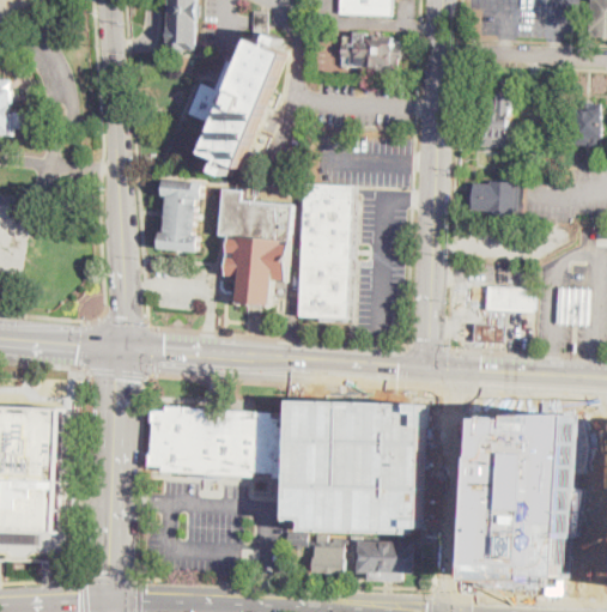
[(195,0),(193,52),(164,50),(165,0),(195,0)]
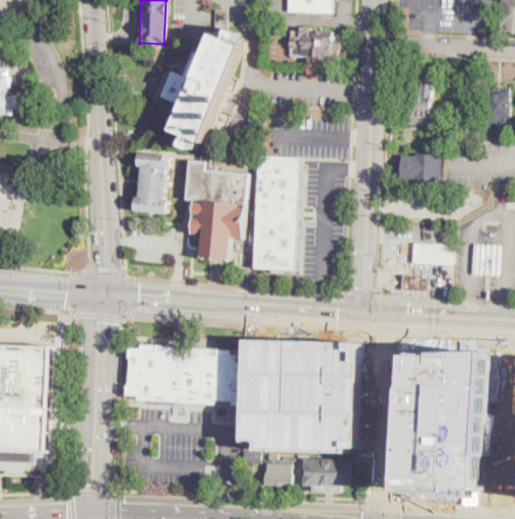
[(331,0),(331,14),(286,12),(286,0),(331,0)]
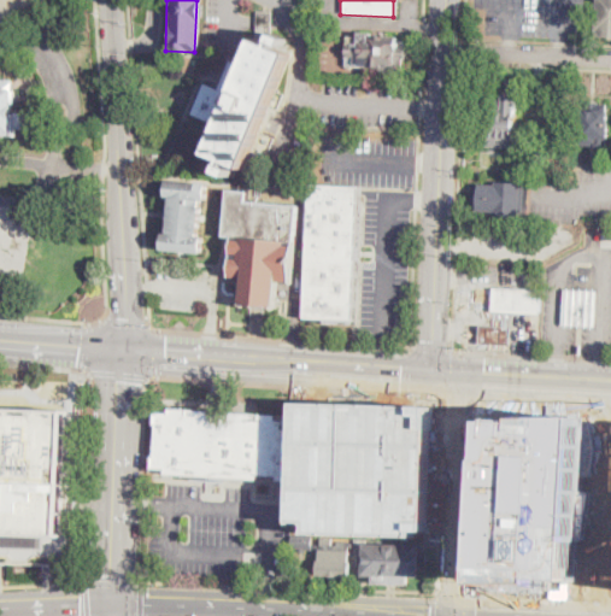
[(610,0),(610,39),(592,37),(593,0),(610,0)]
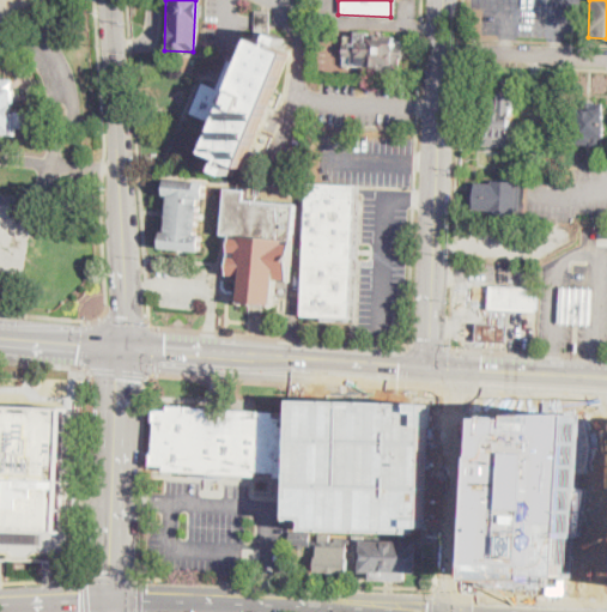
[(266,47),(269,35),(281,40),(278,47),(272,43),(271,48),(285,55),(249,145),(256,149),(253,159),(244,156),(240,169),(224,162),(222,165),(229,169),(225,176),(213,171),(219,161),(204,153),(214,126),(187,114),(199,84),(212,90),(224,61),(238,66),(250,40),(252,12),(266,12),(266,47)]
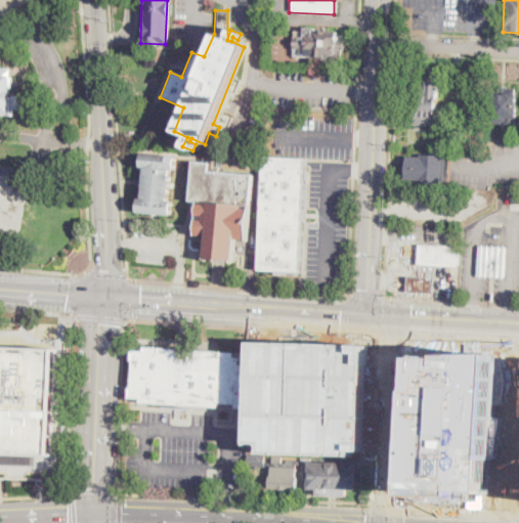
[(335,33),(335,39),(340,39),(340,51),(338,51),(337,62),(316,61),(316,57),(291,56),(292,32),(301,33),(301,28),(312,29),(312,32),(335,33)]
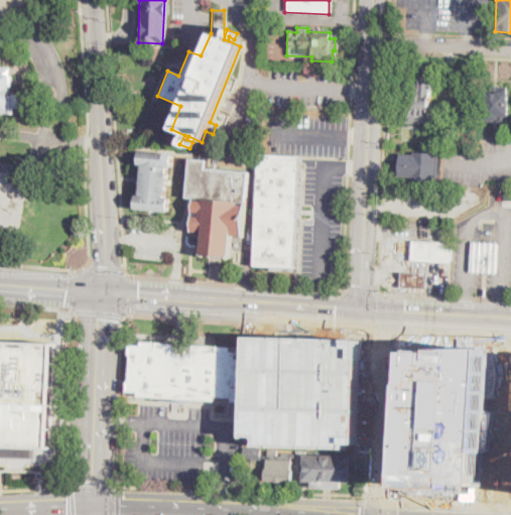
[(0,68),(8,69),(7,95),(29,96),(29,110),(10,109),(10,115),(0,114),(0,68)]
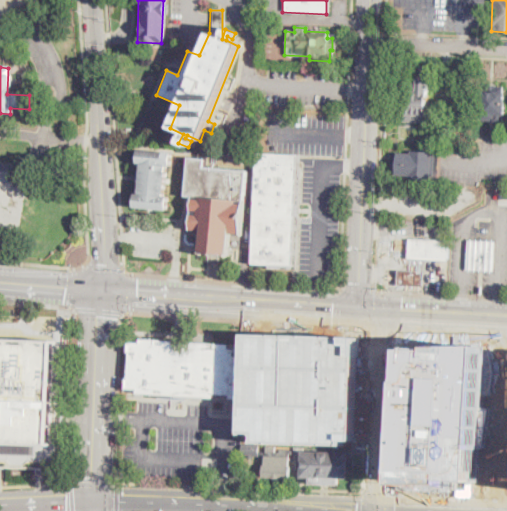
[(426,67),(424,112),(426,112),(425,124),(401,123),(401,115),(391,114),(392,94),(402,94),(403,83),(414,84),(415,67),(426,67)]
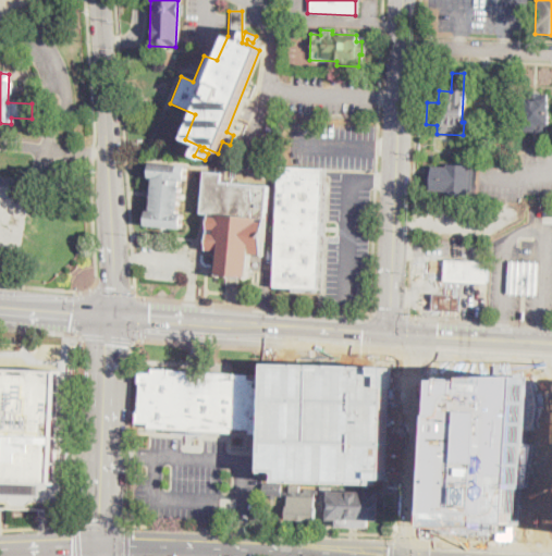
[(546,95),(543,135),(516,133),(518,94),(546,95)]
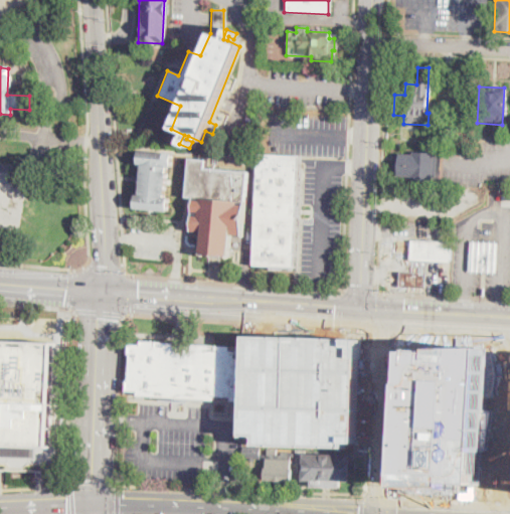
[(170,154),(169,168),(165,168),(162,197),(166,197),(165,212),(131,209),(132,195),(136,196),(139,165),(135,165),(136,152),(170,154)]
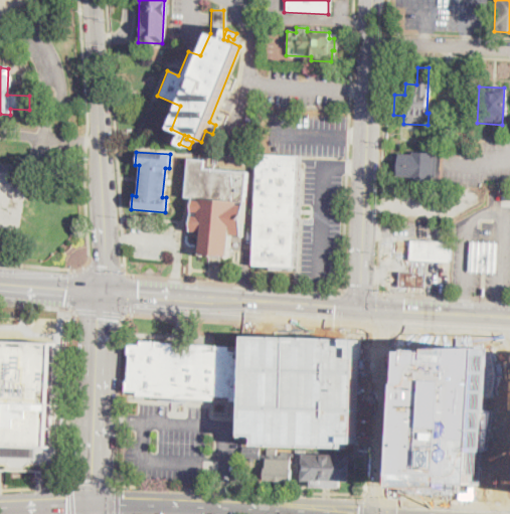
[(432,153),(432,159),(435,159),(434,182),(408,180),(408,177),(390,176),(390,169),(395,169),(396,155),(410,155),(410,152),(432,153)]
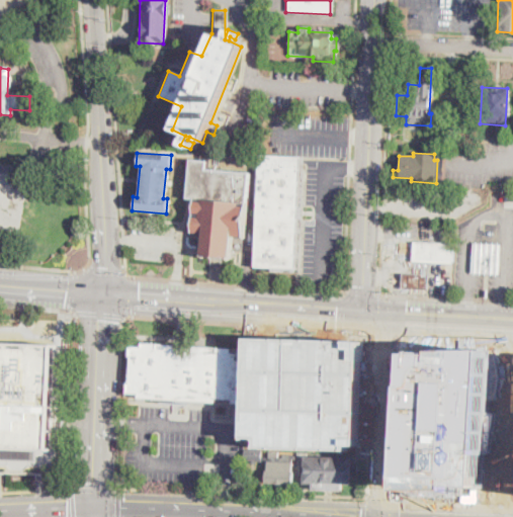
[(292,272),(263,271),(263,267),(251,266),(255,155),(296,156),(292,272)]
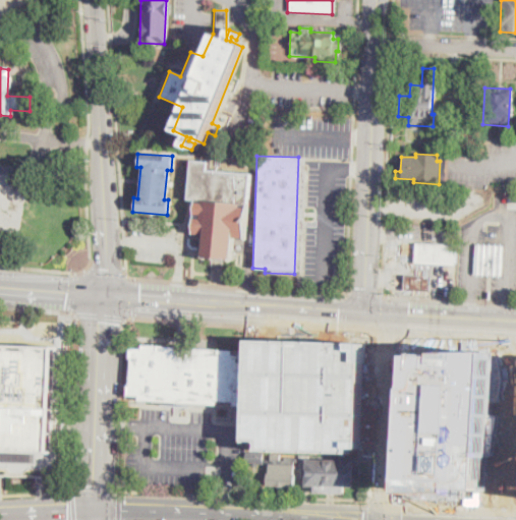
[(237,160),(236,174),(248,175),(243,240),(231,239),(229,260),(201,257),(203,236),(190,235),(193,200),(185,200),(188,162),(206,163),(206,157),(237,160)]
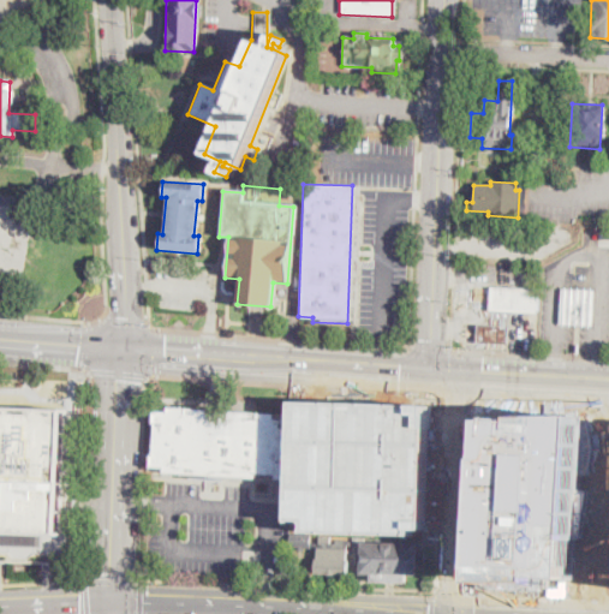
[(535,291),(533,314),(485,311),(487,288),(535,291)]
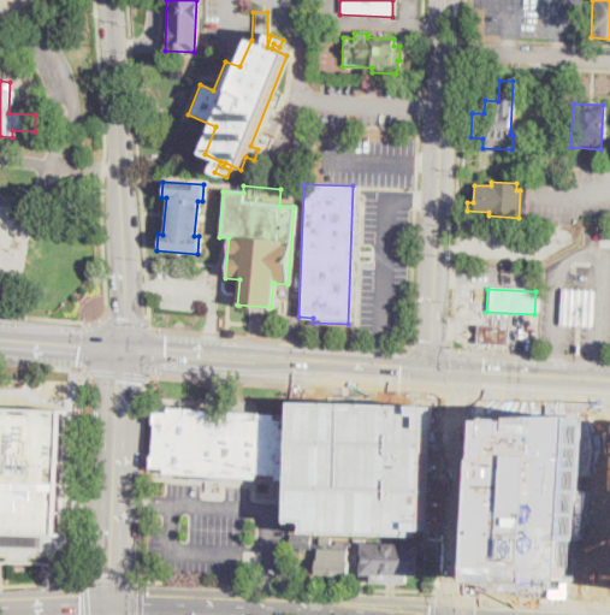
[(592,293),(590,327),(557,326),(558,290),(592,293)]
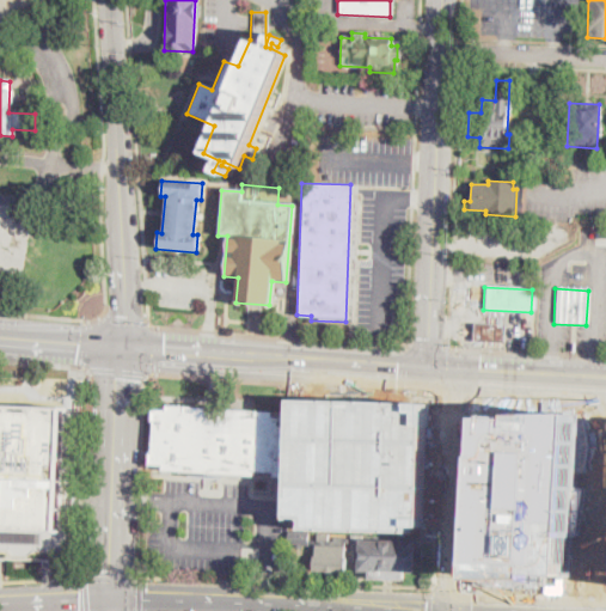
[(502,324),(502,343),(471,342),(472,323),(502,324)]
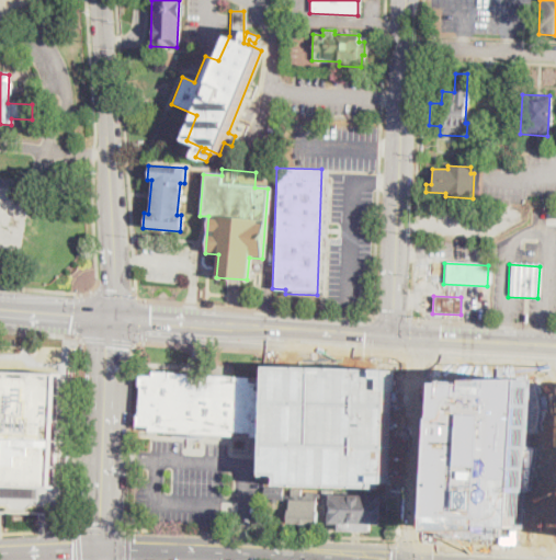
[(206,365),(206,374),(228,375),(228,366),(206,365)]
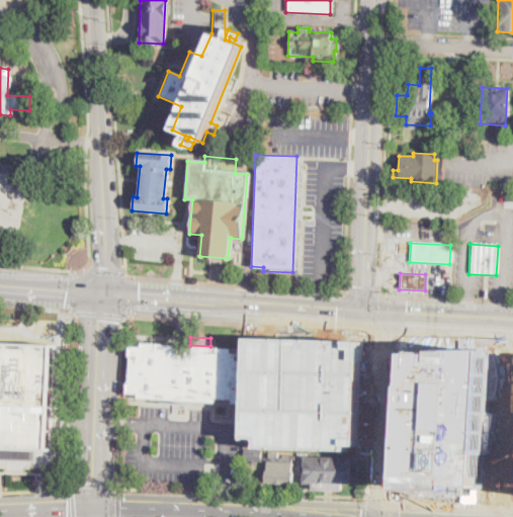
[(357,340),(245,338),(243,437),(254,437),(254,448),(342,450),(342,439),(355,440),(357,340)]
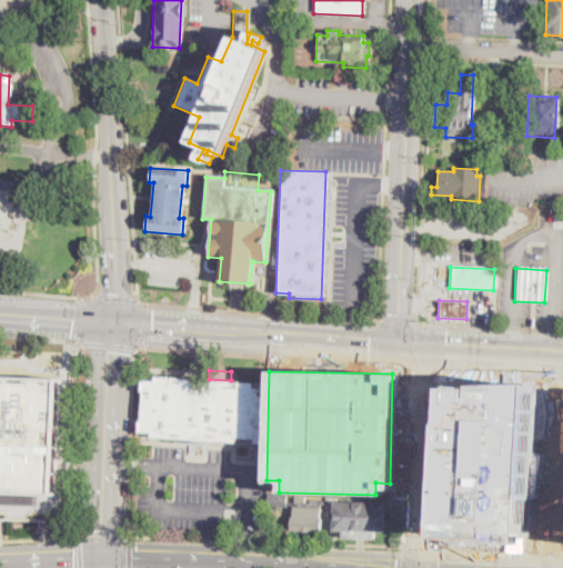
[(0,378),(59,380),(58,425),(64,426),(62,486),(67,486),(66,508),(60,508),(44,522),(0,520),(0,378)]
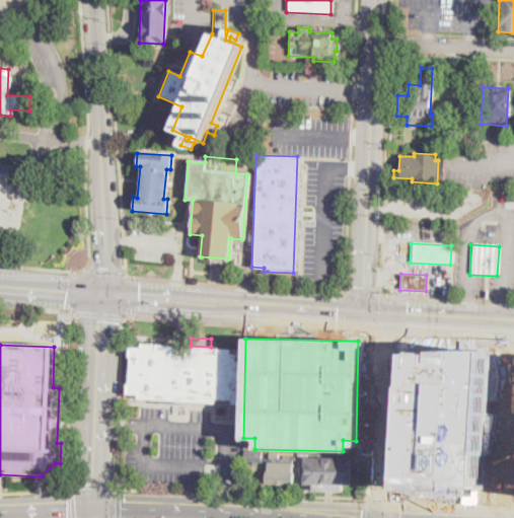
[(240,351),(237,401),(214,399),(214,404),(136,399),(136,395),(125,395),(128,348),(140,349),(140,345),(240,351)]
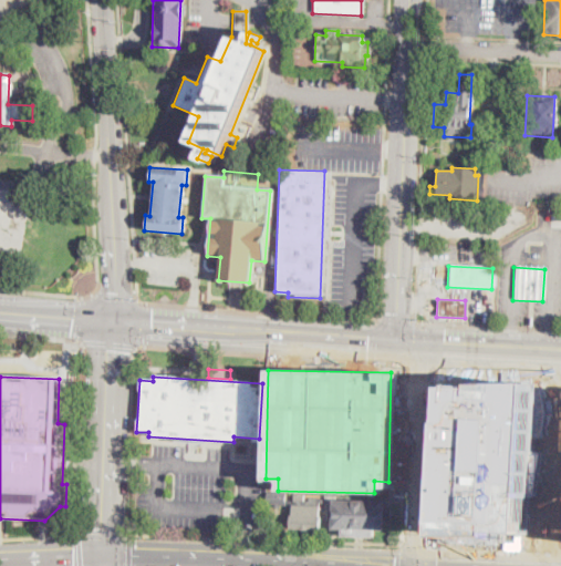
[(445,386),(478,387),(478,383),(534,383),(526,534),(495,532),(494,537),(438,536),(445,386)]
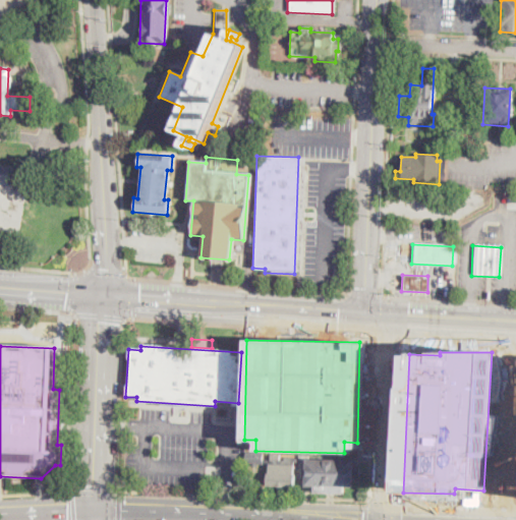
[(277,455),(277,463),(267,462),(268,454),(277,455)]
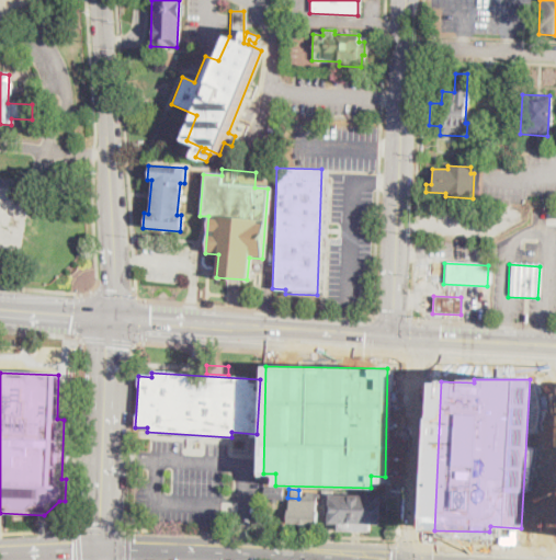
[(384,505),(384,517),(378,517),(378,526),(369,526),(369,533),(337,533),(337,525),(326,525),(327,517),(317,517),(318,491),(328,492),(327,496),(378,496),(377,505),(384,505)]
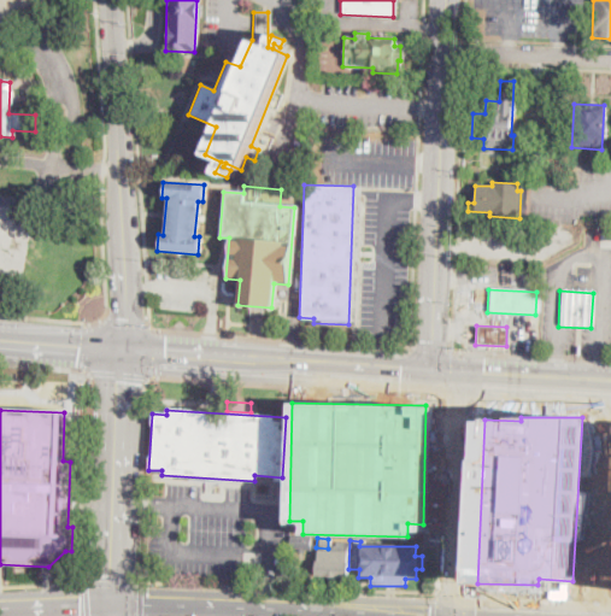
[(347,544),(346,550),(344,550),(341,579),(333,579),(332,584),(325,584),(325,578),(312,578),(313,551),(332,551),(333,543),(347,544)]
